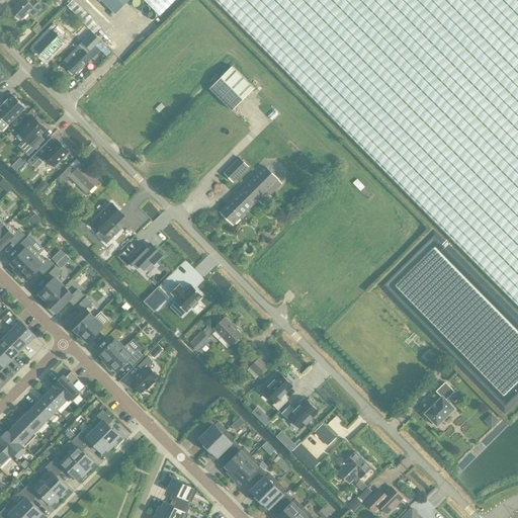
[(22,0),(12,10),(22,19),(28,13),(34,19),(46,8),(39,2),(40,0),(22,0)]
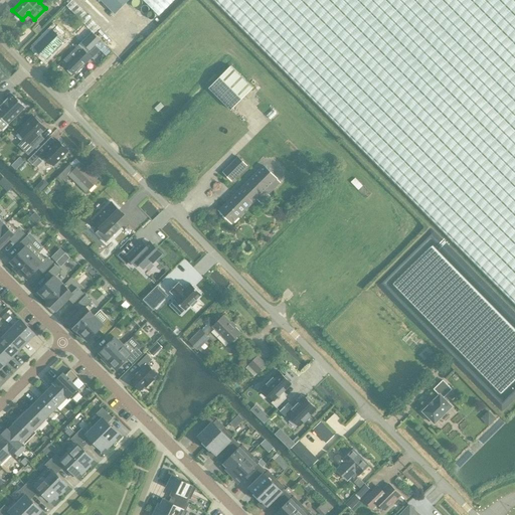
[(100,0),(115,14),(129,0),(100,0)]
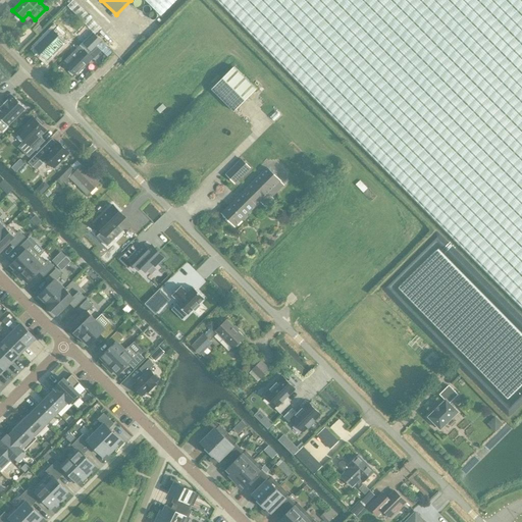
[(145,0),(161,16),(177,0),(145,0)]
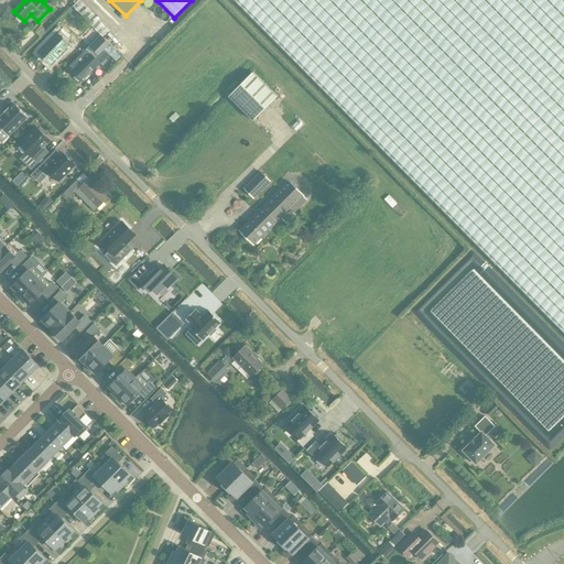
[(563,0),(235,0),(563,332),(563,0)]
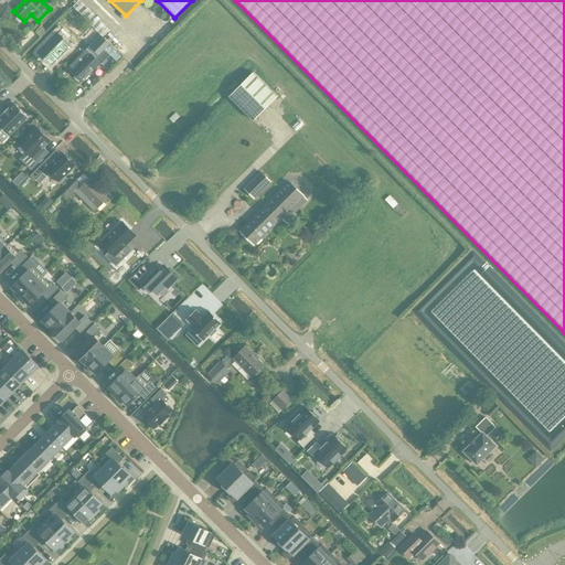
[(52,40),(40,51),(52,63),(71,44),(67,41),(72,35),(64,28),(52,40)]
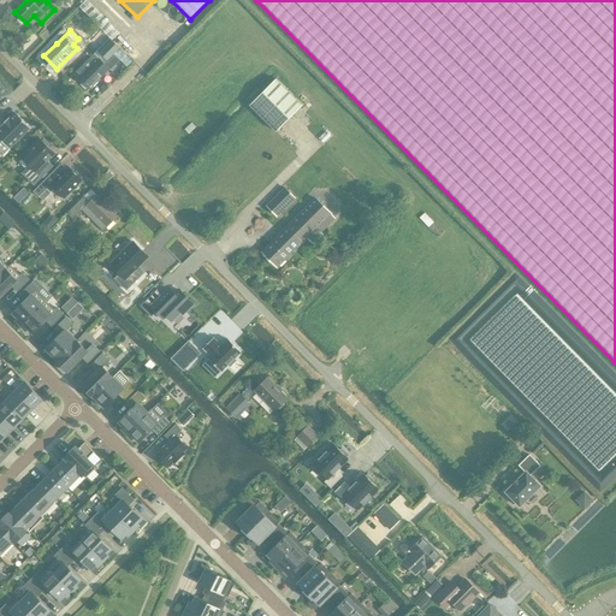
[(110,40),(98,52),(108,61),(110,60),(120,49),(110,40)]
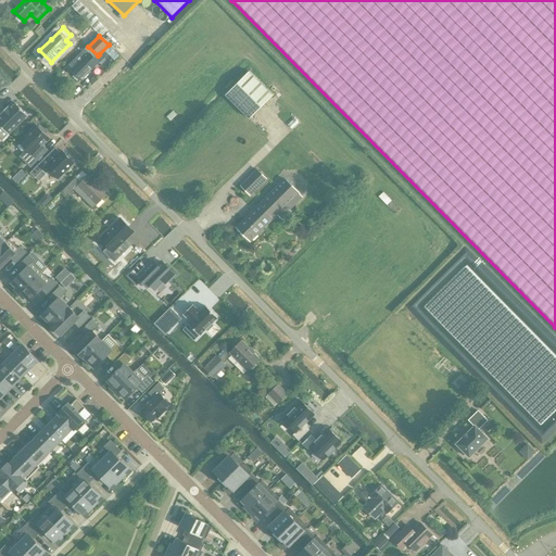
[(98,62),(89,53),(85,49),(70,65),(74,70),(72,71),(80,79),(98,62)]
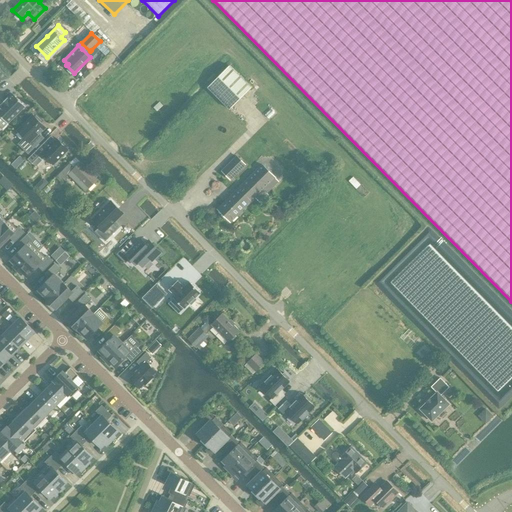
[(229,110),(251,88),(229,66),(208,88),(229,110)]
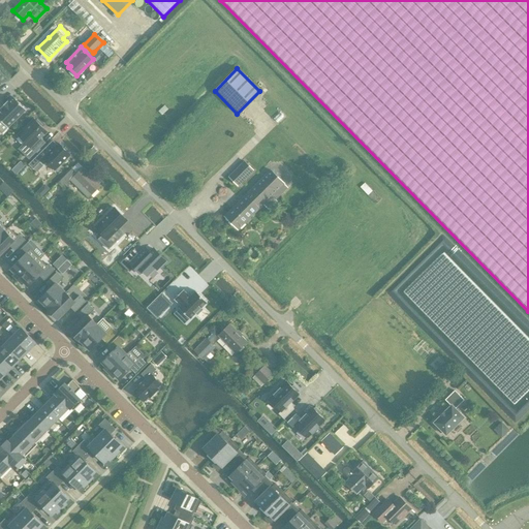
[(0,131),(2,134),(26,110),(13,97),(9,102),(7,101),(3,105),(0,101),(0,131)]
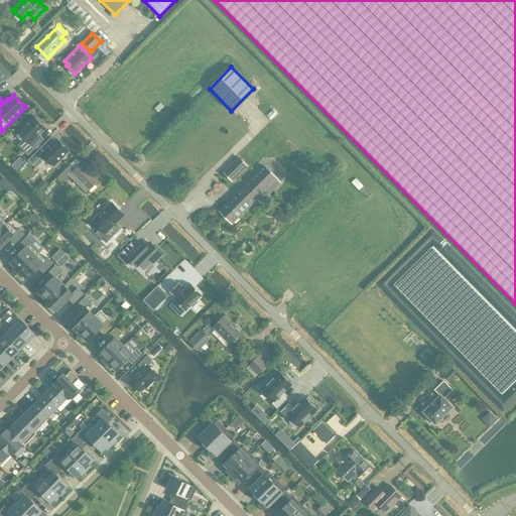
[(18,145),(28,156),(44,139),(40,135),(46,129),(40,123),(42,122),(36,116),(35,118),(33,116),(17,132),(24,139),(18,145)]
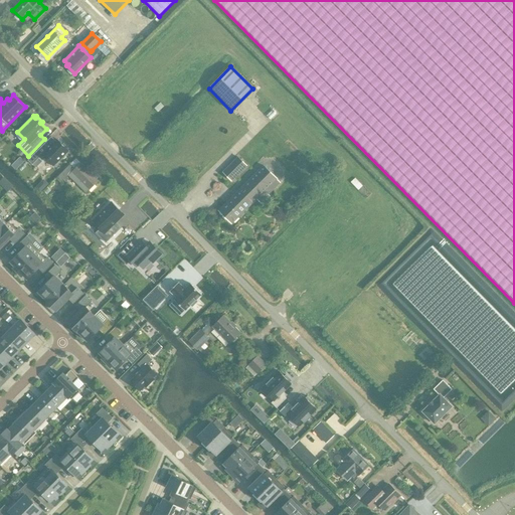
[(54,166),(68,151),(57,140),(42,156),(37,151),(28,160),(32,165),(39,159),(42,162),(46,158),(54,166)]
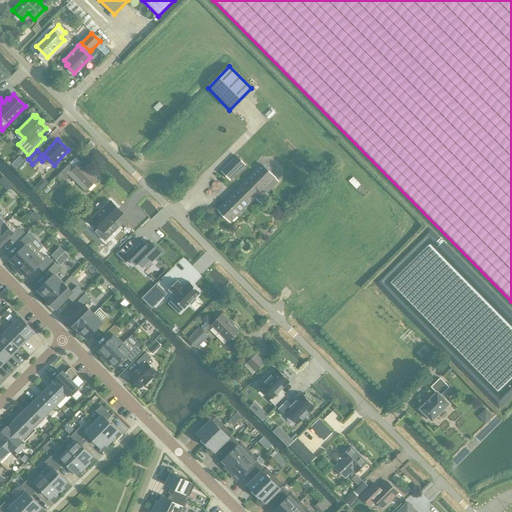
[(230,180),(245,165),(237,156),(222,171),(230,180)]
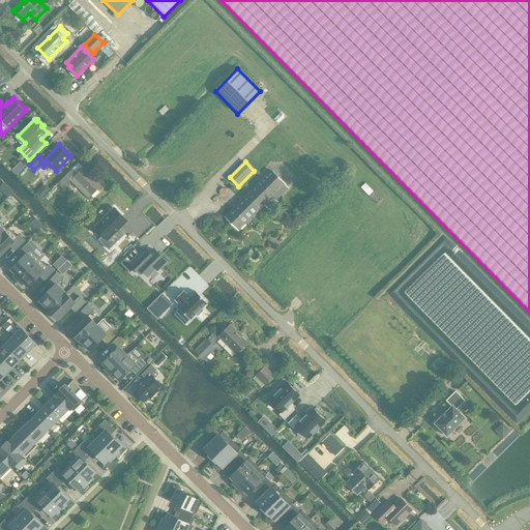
[(16,166),(11,170),(17,174),(20,171),(16,166)]
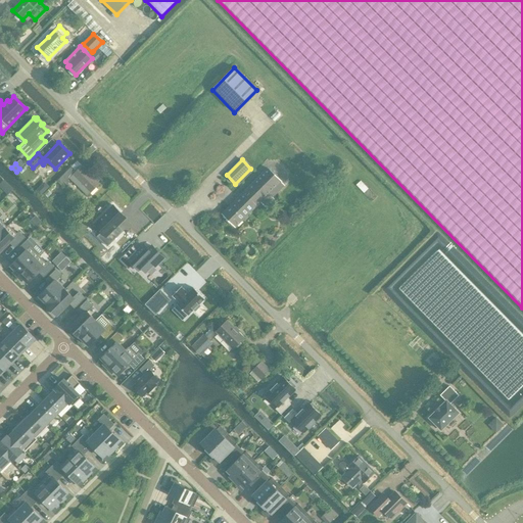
[(72,167),(57,181),(63,188),(69,182),(68,180),(70,178),(88,196),(100,184),(82,165),(77,172),(72,167)]
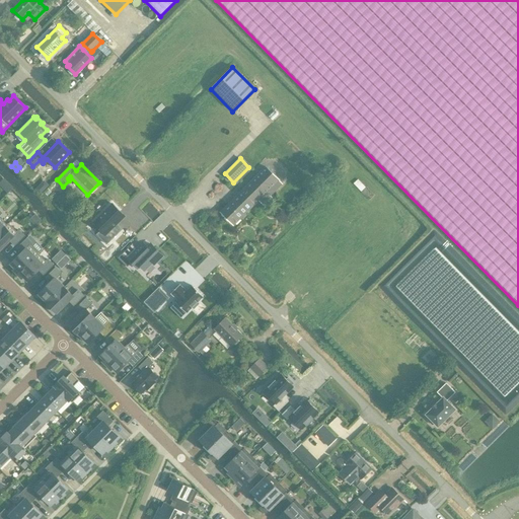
[(254,205),(279,180),(266,167),(221,212),(234,225),(254,205)]
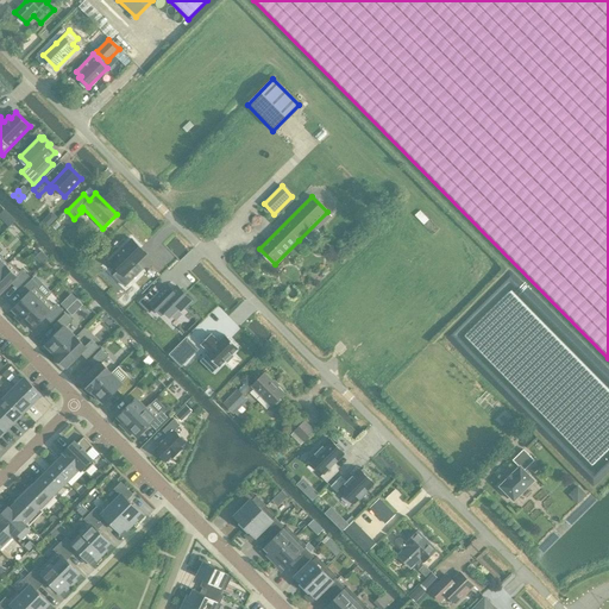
[(132,239),(110,262),(118,271),(114,276),(125,287),(144,269),(143,269),(140,270),(137,267),(139,264),(138,263),(146,255),(132,239)]
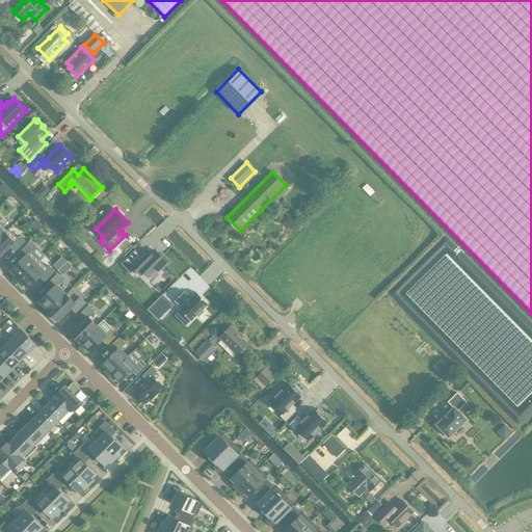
[(0,257),(10,247),(15,251),(25,241),(20,237),(18,239),(8,230),(7,231),(0,237),(0,257)]
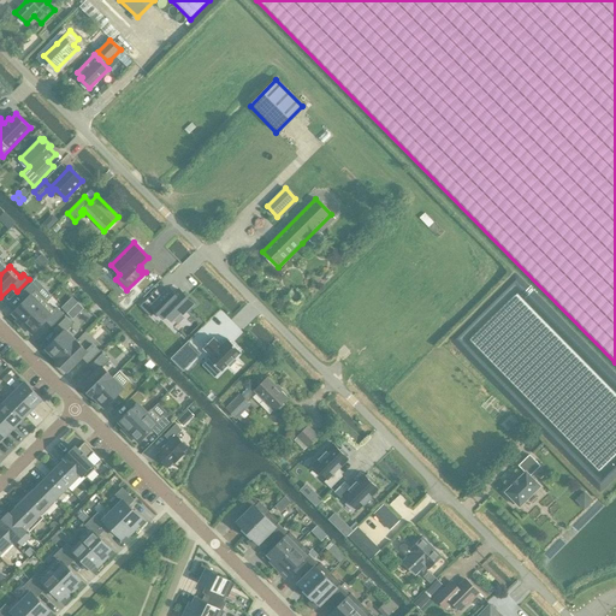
[(27,301),(13,313),(18,318),(16,320),(21,325),(41,306),(45,301),(51,295),(42,286),(39,290),(33,284),(21,295),(27,301)]
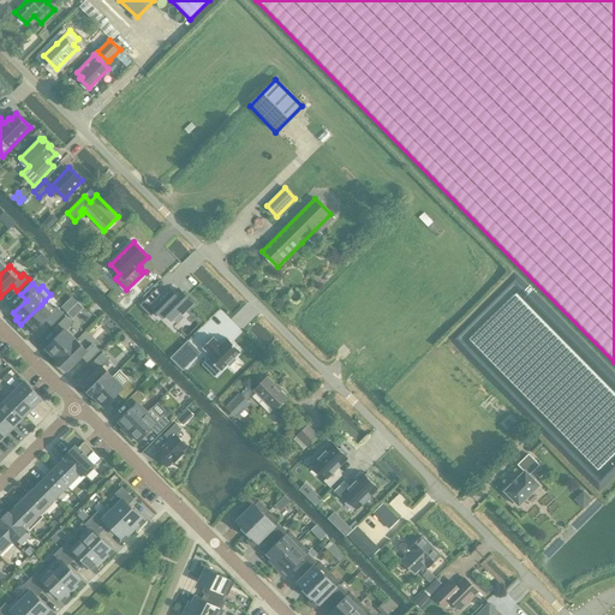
[(156,290),(145,300),(163,318),(166,316),(172,321),(180,312),(183,315),(192,304),(179,290),(174,294),(173,293),(172,296),(168,292),(169,290),(168,288),(162,296),(156,290)]
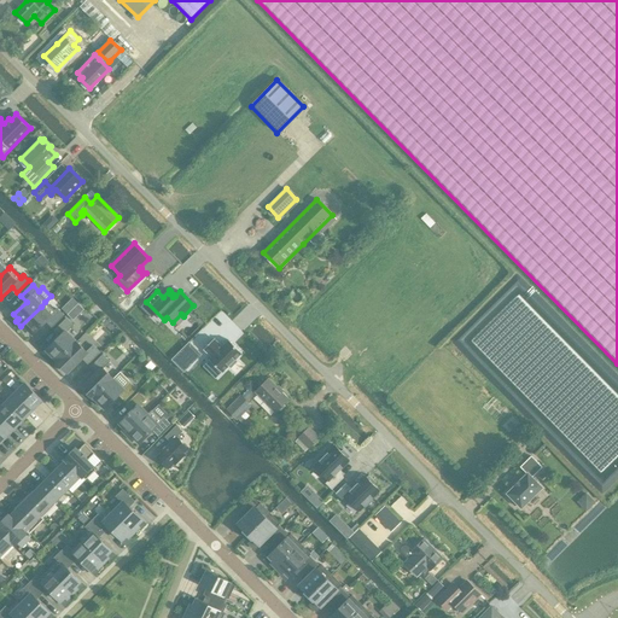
[(41,307),(21,326),(27,332),(29,330),(34,334),(47,322),(52,327),(63,316),(57,309),(54,312),(45,302),(41,307)]
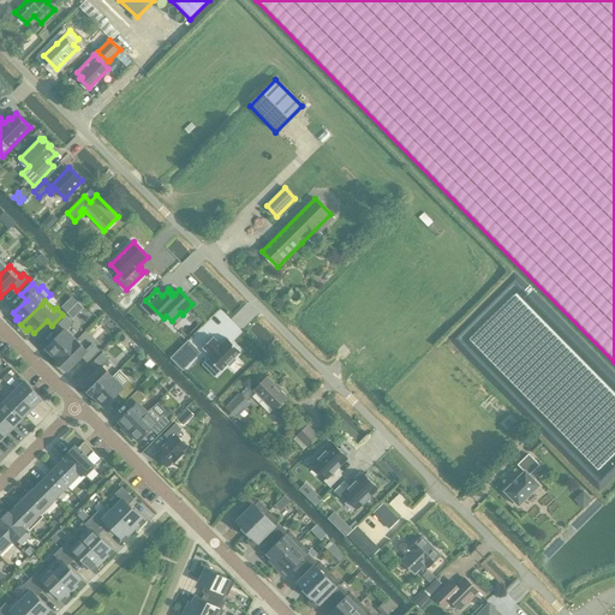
[(57,359),(76,340),(66,330),(72,324),(66,318),(54,329),(60,335),(46,350),(48,351),(47,352),(54,359),(55,358),(57,359)]
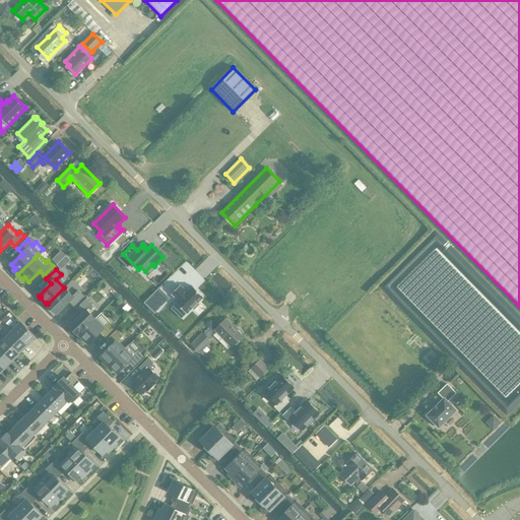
[(180,285),(172,295),(178,301),(176,303),(177,304),(187,314),(192,309),(194,310),(200,305),(201,307),(207,301),(193,286),(187,291),(180,285)]
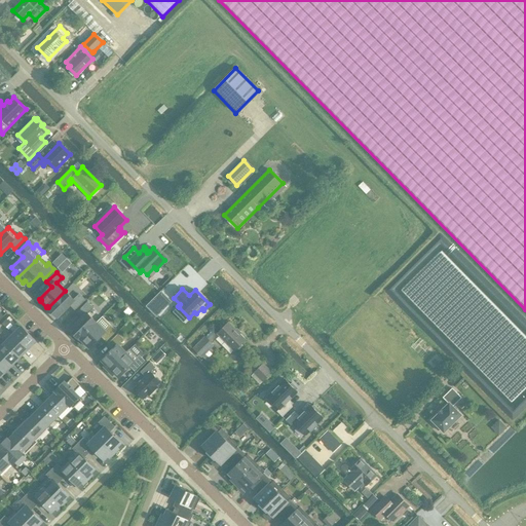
[(74,300),(65,291),(48,307),(47,308),(49,309),(48,310),(54,317),(55,316),(58,317),(71,305),(75,309),(85,300),(79,294),(74,300)]
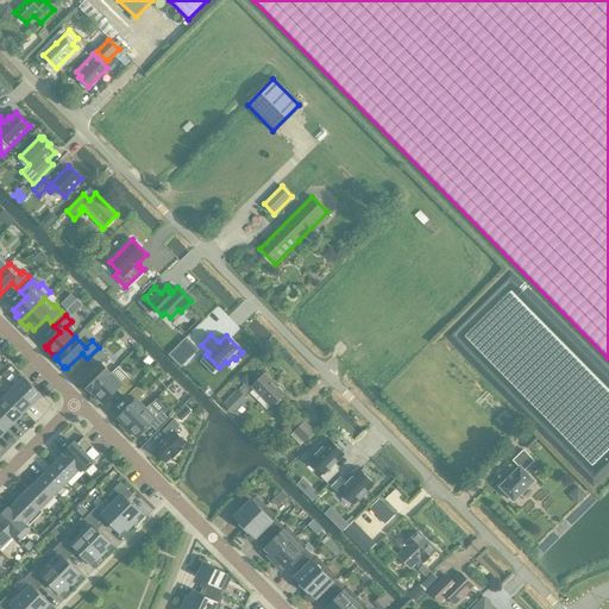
[(187,338),(170,355),(182,366),(199,350),(187,338)]
